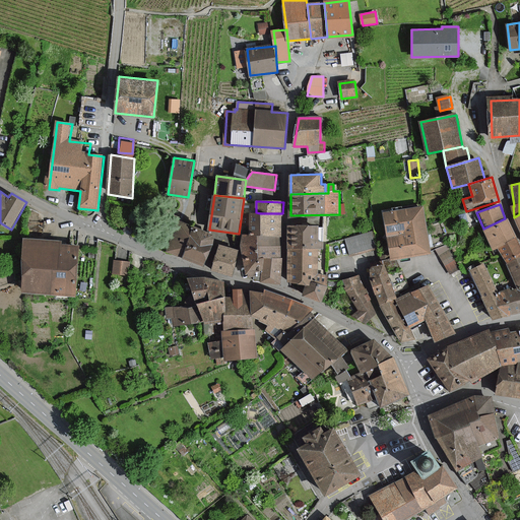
[(424,205),(383,212),(391,258),(431,251),(424,205)]
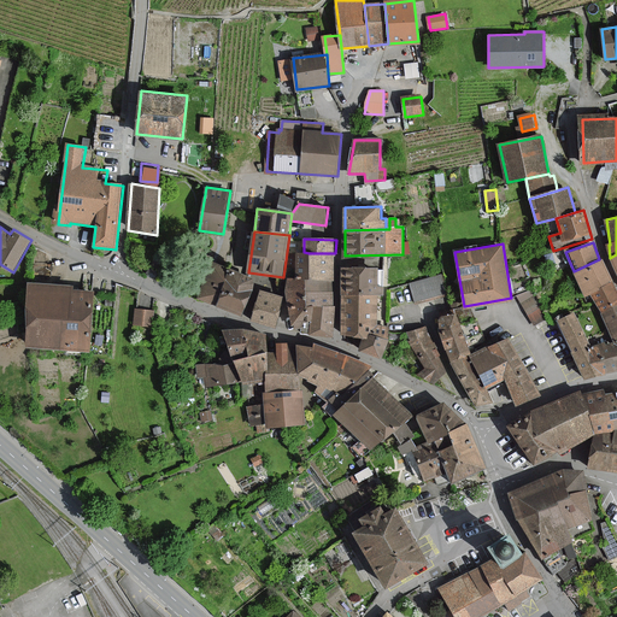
[(297,278),(307,278),(309,253),(304,252),(288,252),(288,266),(297,266),(297,278)]
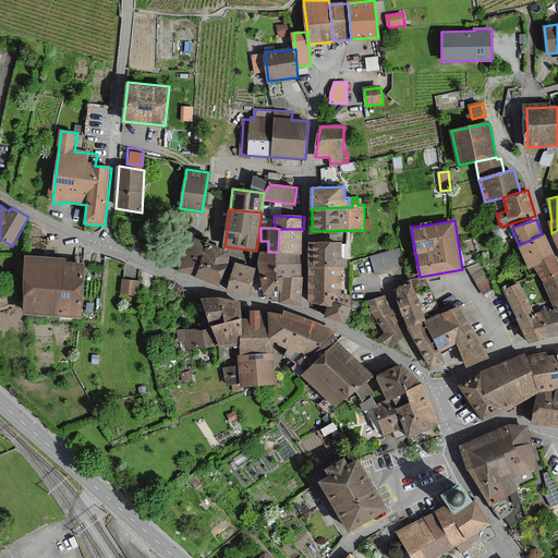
[(302,253),(303,253),(303,229),(279,229),(278,252),(302,253)]
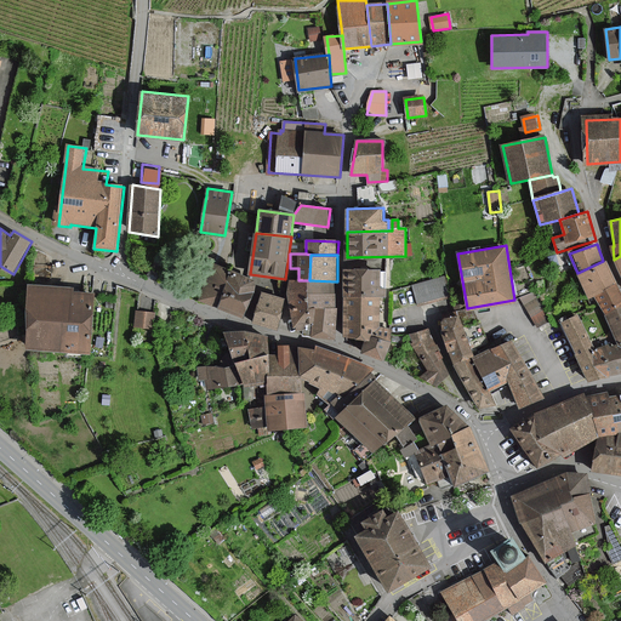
[(603,261),(577,273),(590,298),(597,296),(605,291),(604,289),(616,283),(607,260),(603,261)]
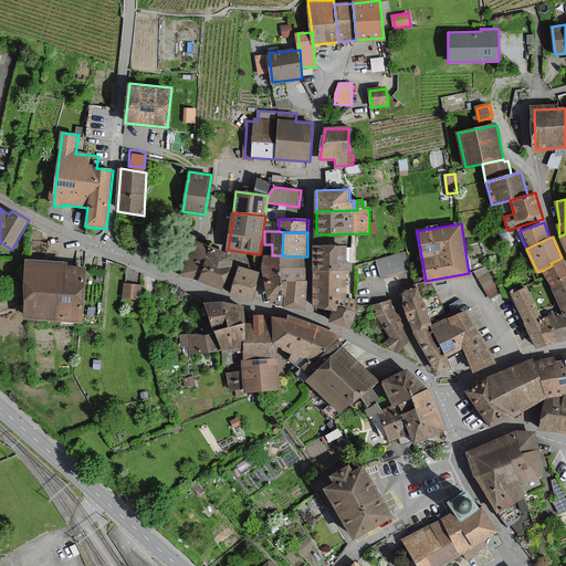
[(236,258),(195,241),(181,274),(222,290),(236,258)]
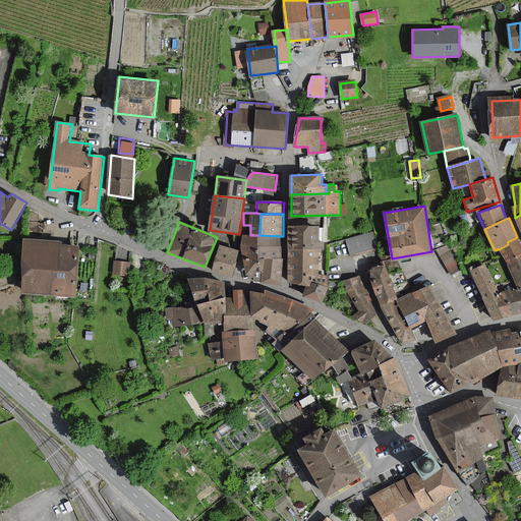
[(320,241),(320,228),(320,226),(289,226),(289,248),(320,248),(325,248),(325,242),(320,241)]
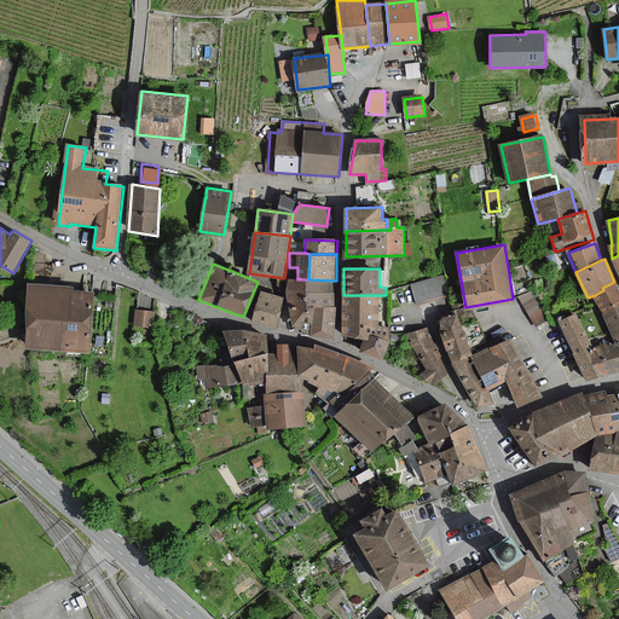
[(443,276),(412,284),(417,302),(447,294),(443,276)]
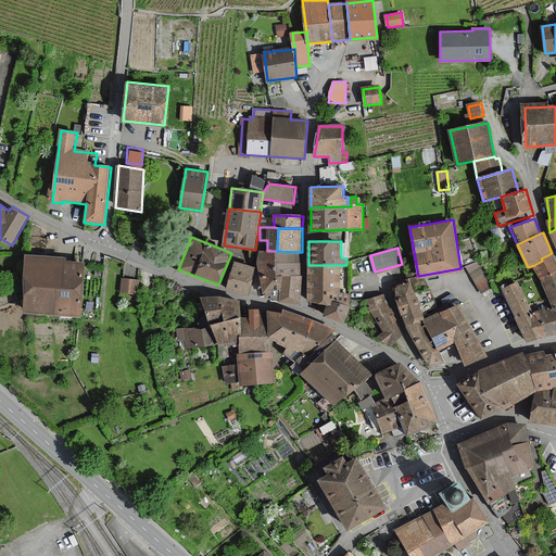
[(264,297),(280,297),(283,275),(276,275),(277,262),(277,251),(267,251),(260,251),(258,263),(264,297)]
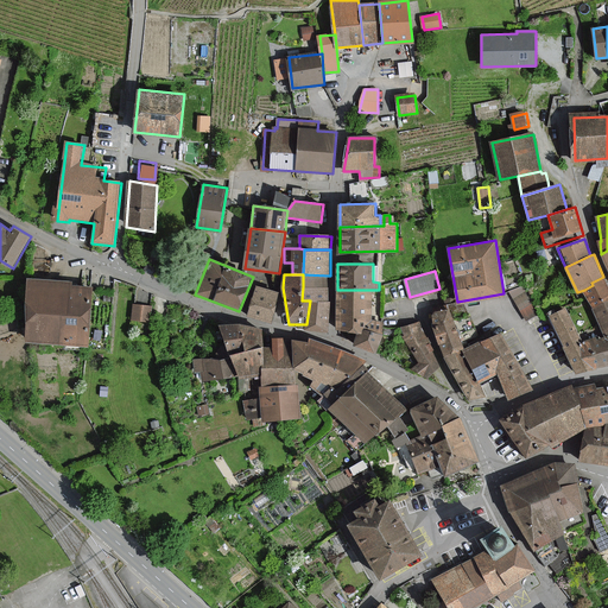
[(303,286),(328,286),(329,276),(303,274),(303,286)]
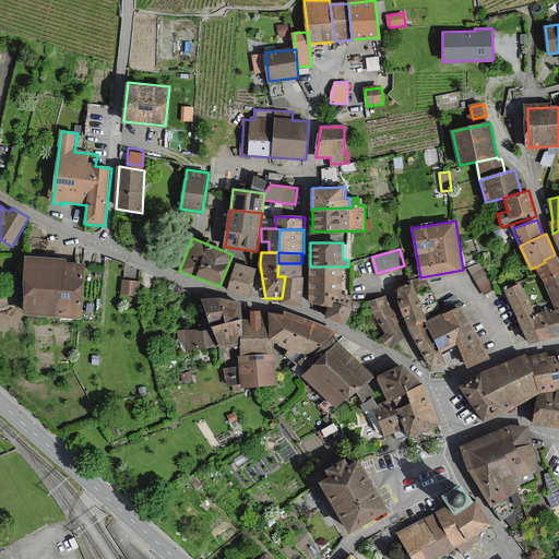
[(545,262),(537,266),(555,309),(558,316),(558,314),(558,263),(555,254),(544,260),(545,262)]
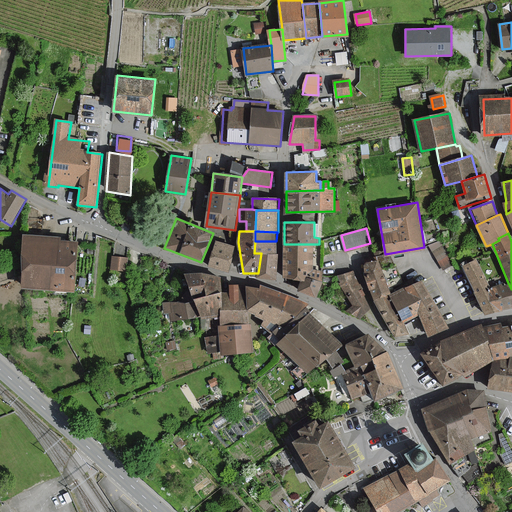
[(25,236),(23,290),(75,292),(77,242),(64,242),(64,237),(25,236)]
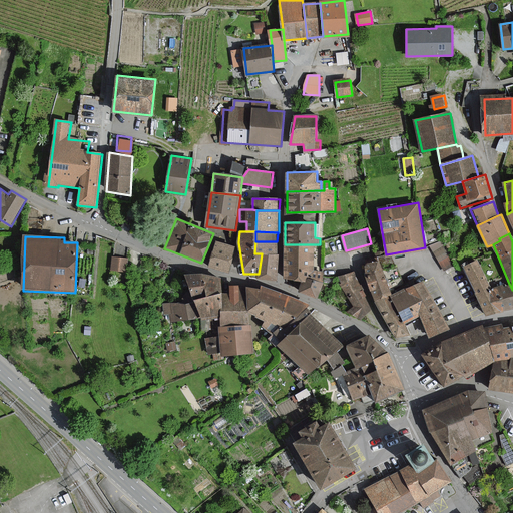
[(442,268),(453,263),(441,238),(431,243),(442,268)]
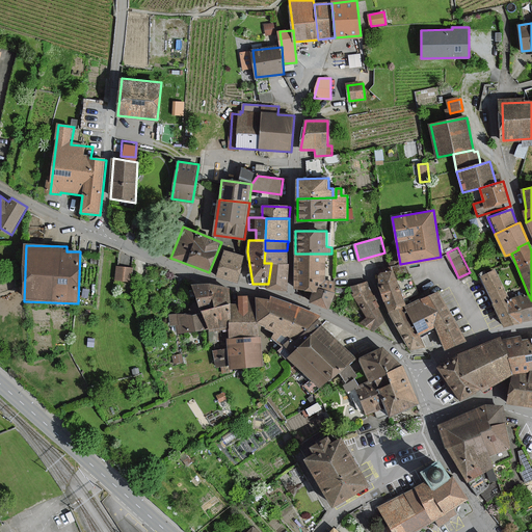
[(245,256),(223,249),(217,275),(238,282),(245,256)]
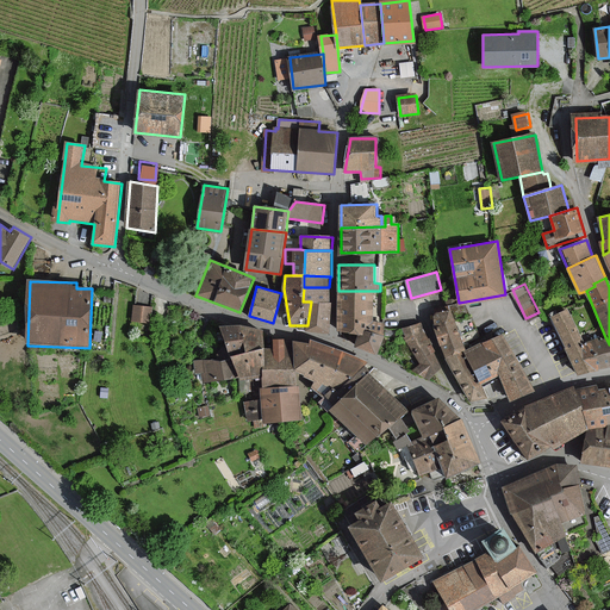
[(311,302),(315,302),(329,303),(329,287),(304,287),(303,302),(311,302)]
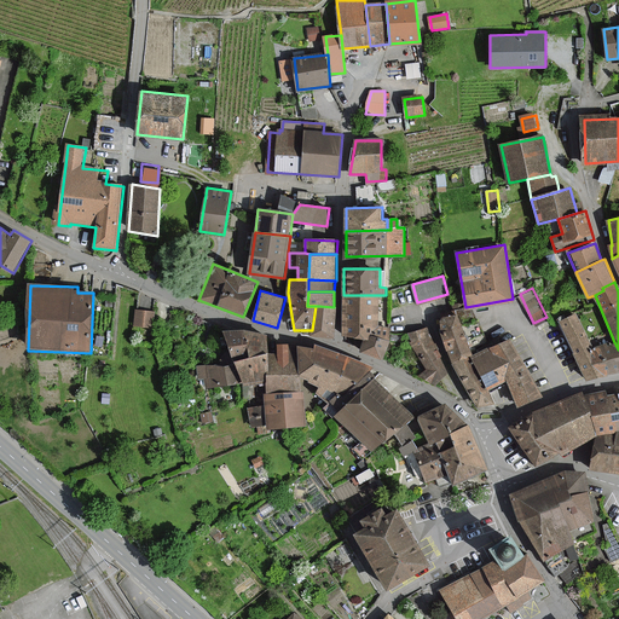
[(343,295),(343,335),(365,340),(370,340),(380,327),(380,295),(343,295)]
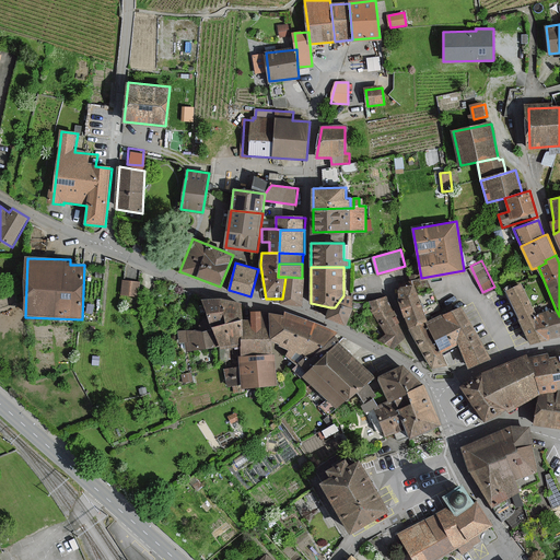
[(286,277),(282,299),(282,304),(303,304),(304,278),(302,278),(289,277),(286,277)]
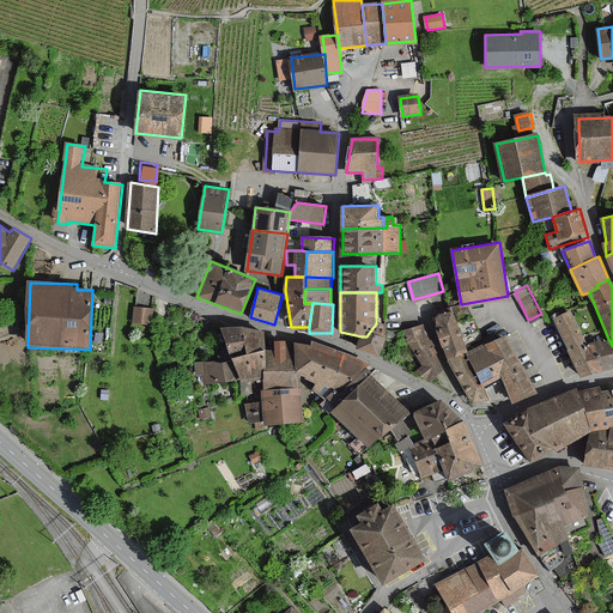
[(156,309),(134,308),(133,325),(155,327),(156,309)]
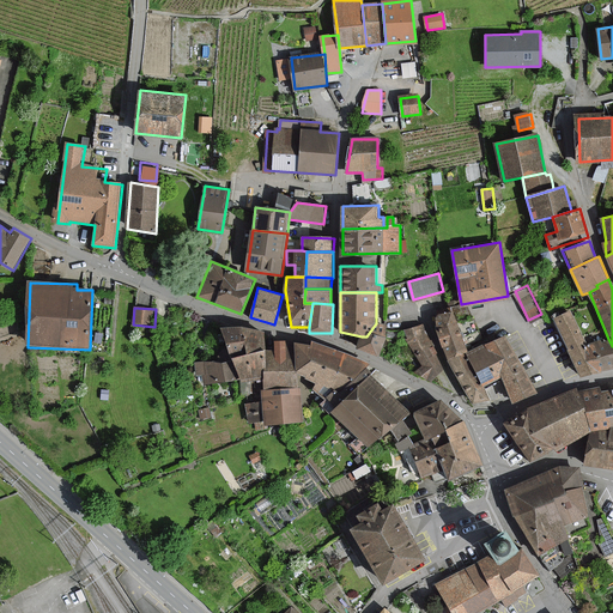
[(449,359),(467,351),(469,350),(454,311),(434,317),(449,359)]
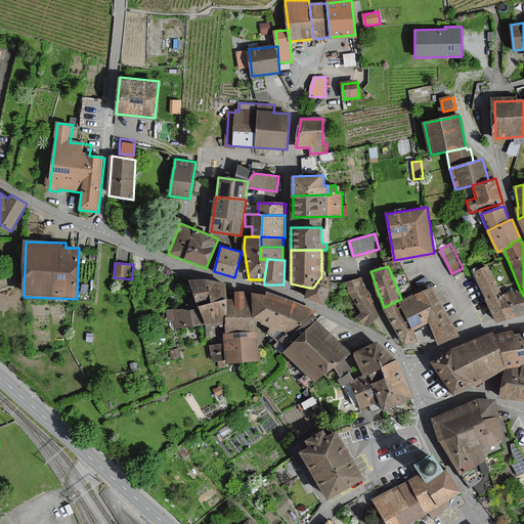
[(499,296),(501,296),(488,266),(474,272),(487,298),(486,299),(497,321),(509,319),(499,296)]
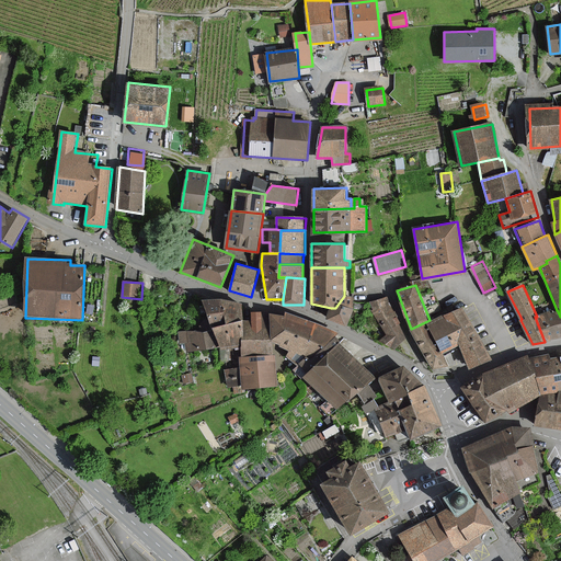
[(344,296),(335,308),(331,308),(327,318),(346,327),(354,310),(353,309),(354,297),(344,296)]
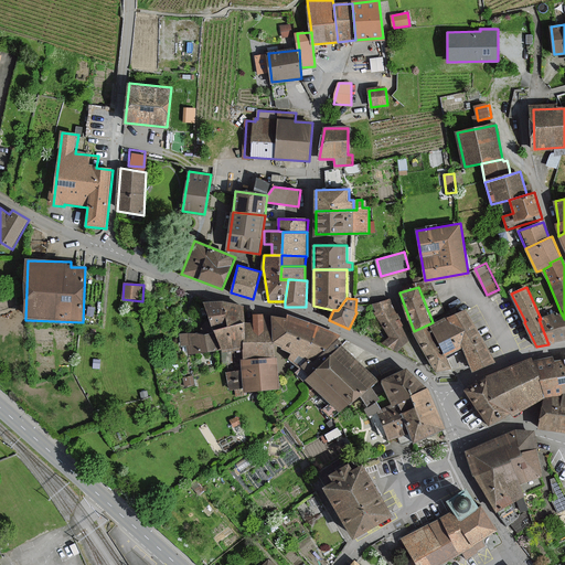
[(371,305),(385,327),(401,319),(391,299),(371,305)]
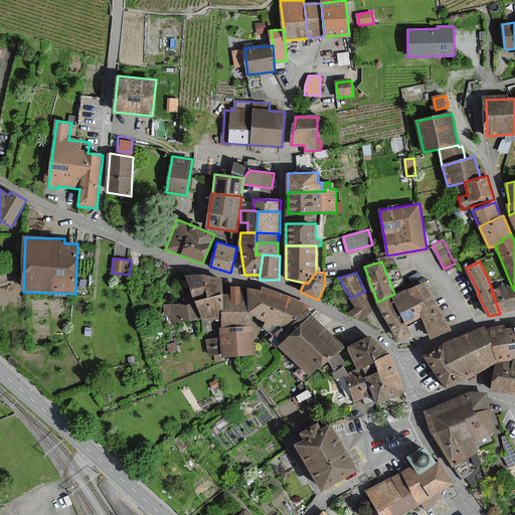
[(224,319),(223,312),(222,294),(223,279),(203,274),(186,275),(197,302),(203,319),(203,322),(224,319)]
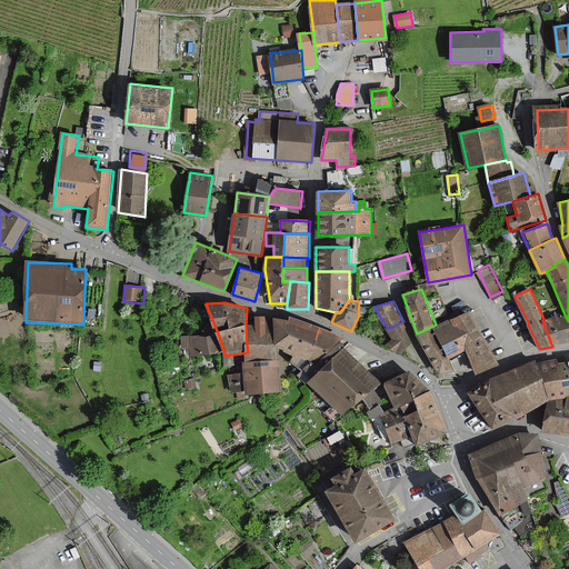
[(436,325),(433,326),(448,357),(467,349),(477,373),(499,363),(470,311),(452,320),(451,318),(436,325)]
